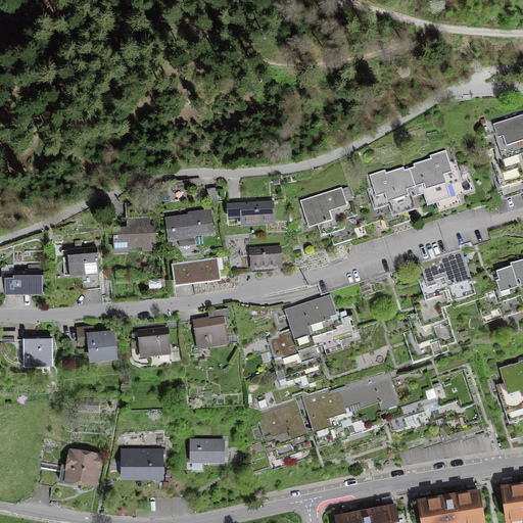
[(522,138),(522,114),(493,125),(496,133),(500,132),(504,144),(522,138)]
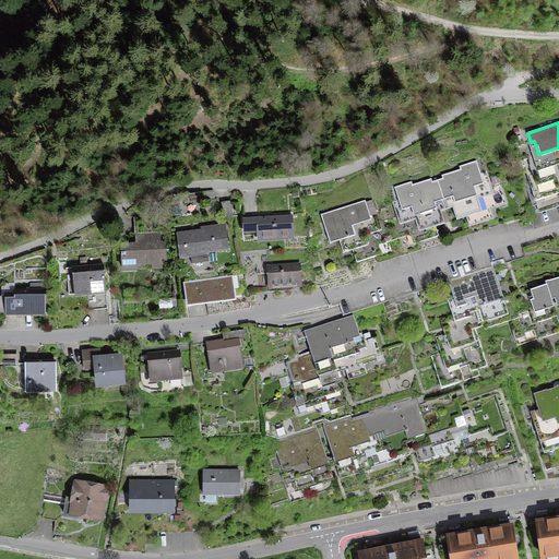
[(558,147),(538,154),(534,141),(531,142),(528,143),(533,156),(536,168),(543,167),(558,161),(558,147)]
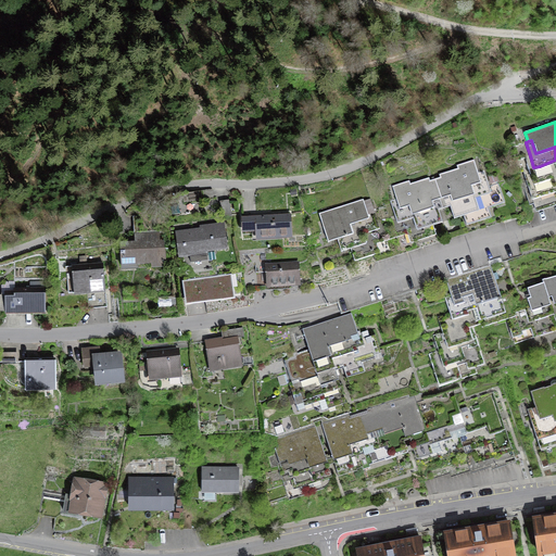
[(529,169),(534,185),(555,177),(555,160),(533,167),(530,155),(525,156),(529,169)]
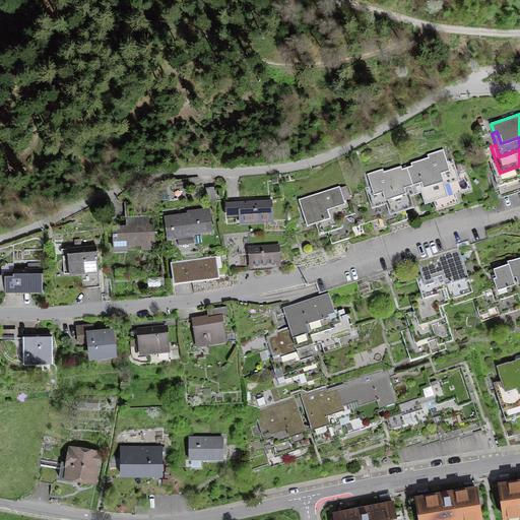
[(447,161),(443,150),(428,154),(429,157),(411,164),(412,167),(406,168),(412,185),(419,183),(420,186),(446,178),(445,173),(450,171),(447,161)]
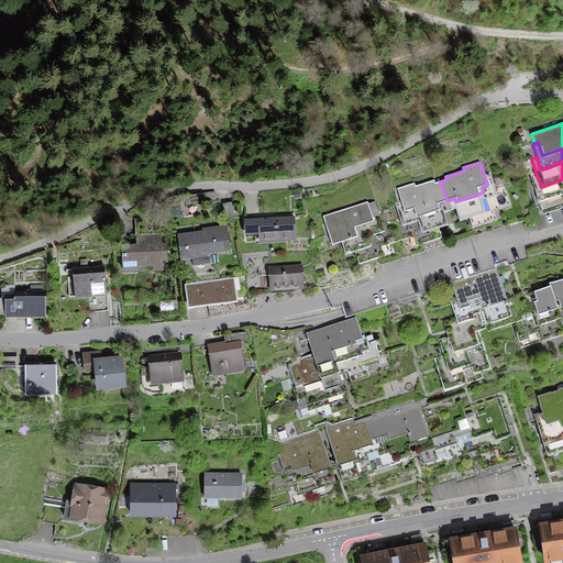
[(530,174),(539,202),(562,195),(562,179),(541,187),(536,172),(530,174)]
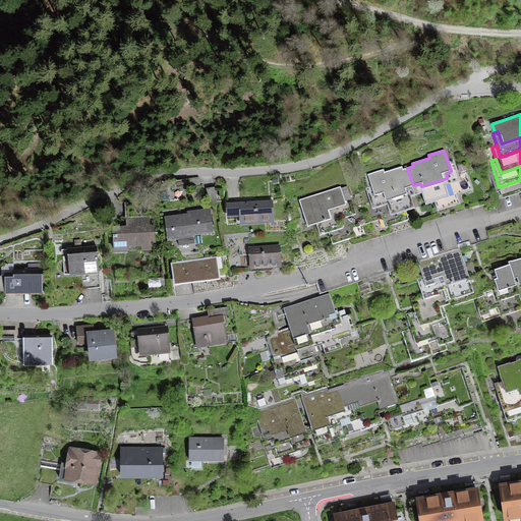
[(458,175),(454,160),(448,162),(451,171),(446,173),(447,178),(421,186),(420,183),(413,185),(416,195),(422,193),(425,205),(448,197),(443,183),(459,178),(458,175)]
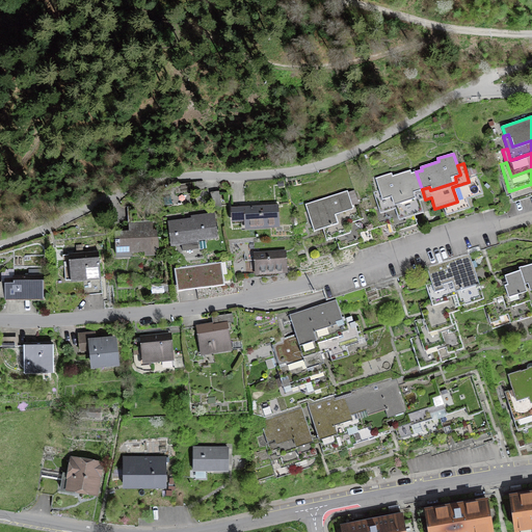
[(422,189),(416,171),(411,174),(410,170),(393,177),(392,174),(375,179),(379,190),(382,198),(388,197),(390,204),(416,195),(415,191),(422,189)]
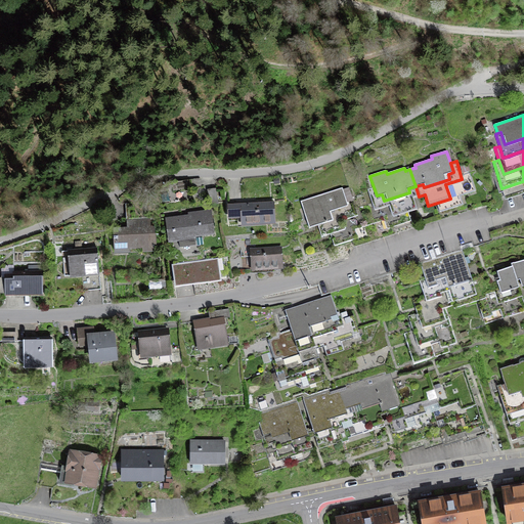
[(450,199),(437,204),(439,212),(457,207),(455,198),(476,191),(470,173),(461,176),(462,179),(445,184),(450,199)]
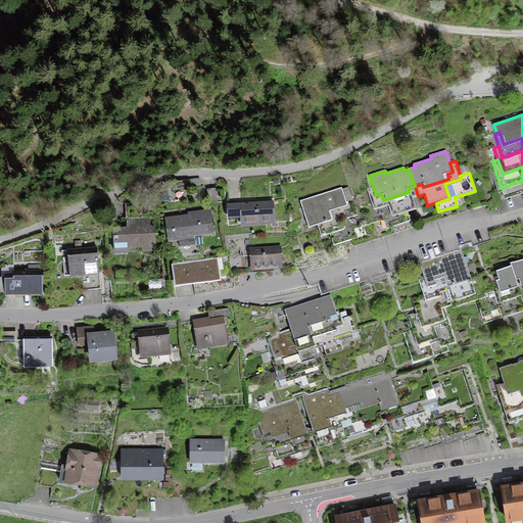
[(418,196),(415,186),(408,188),(409,192),(383,200),(381,194),(376,195),(373,187),(367,189),(372,203),(373,207),(390,201),(394,217),(408,212),(417,209),(413,197),(418,196)]
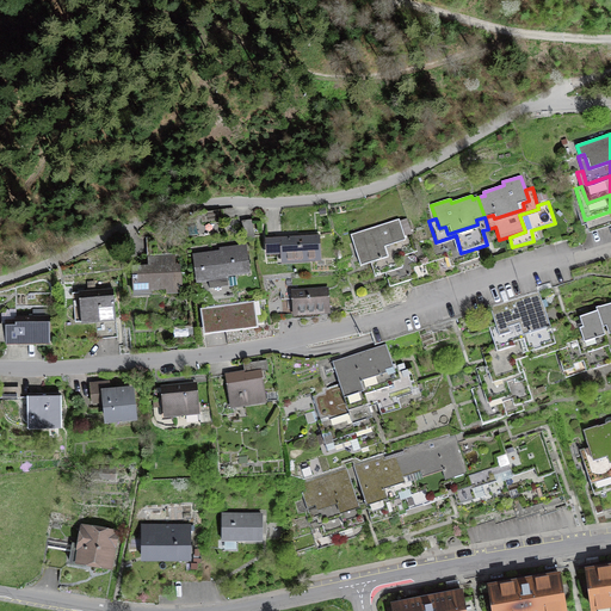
[(403,233),(399,218),(351,234),(360,266),(371,263),(392,257),(388,246),(406,240),(403,233)]
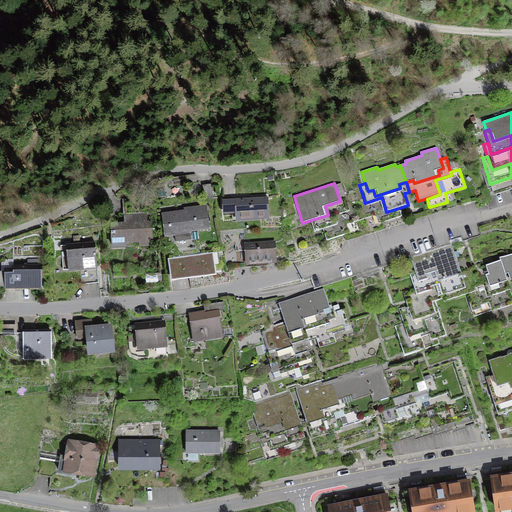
[(213,199),(211,185),(203,186),(205,200),(213,199)]
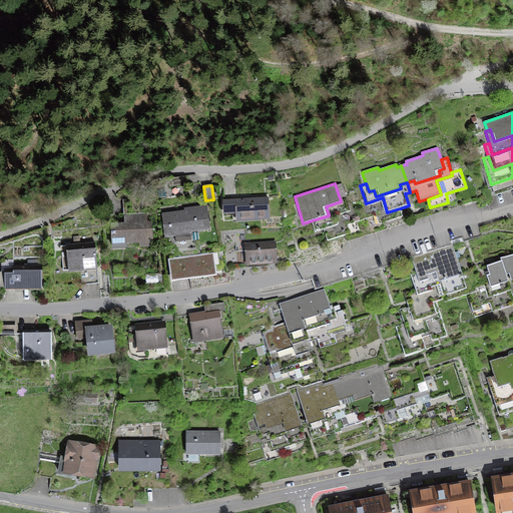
[(351,212),(345,193),(339,195),(341,201),(326,206),(329,215),(312,220),(316,232),(339,224),(337,216),(351,212)]
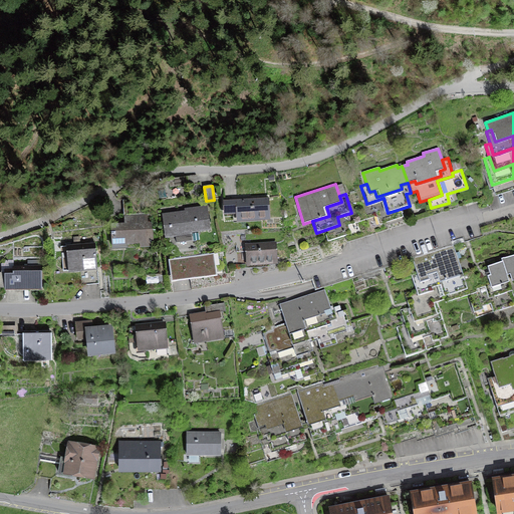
[(365,200),(357,203),(362,221),(382,214),(386,223),(404,217),(401,209),(388,213),(383,198),(366,204),(365,200)]
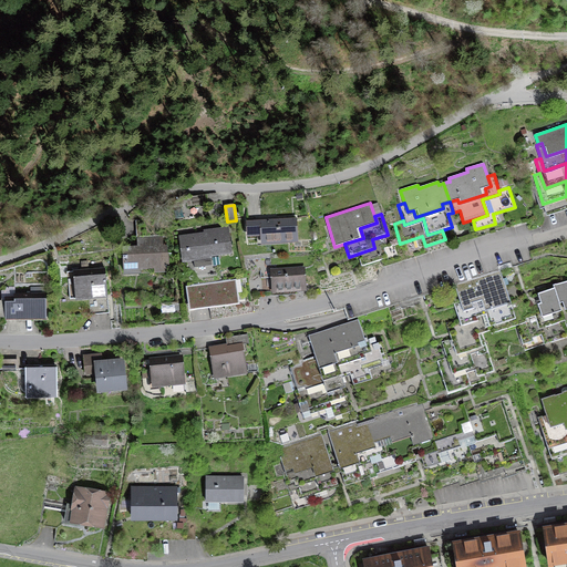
[(247,223),(248,237),(264,236),(264,240),(296,238),(295,219),(247,223)]
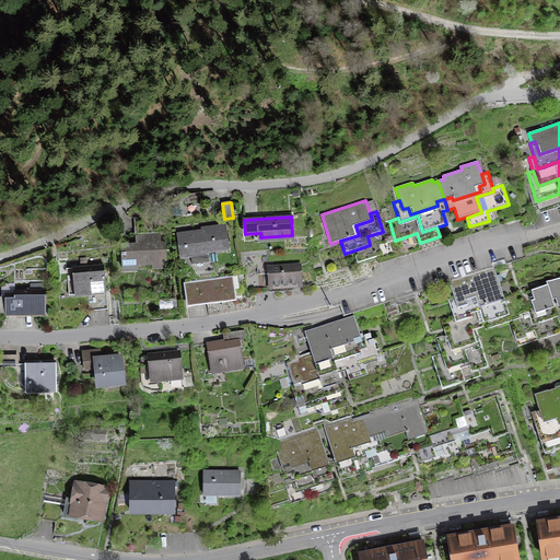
[(389,221),(381,224),(383,232),(368,236),(370,245),(353,251),(358,263),(377,257),(374,247),(395,241),(389,221)]
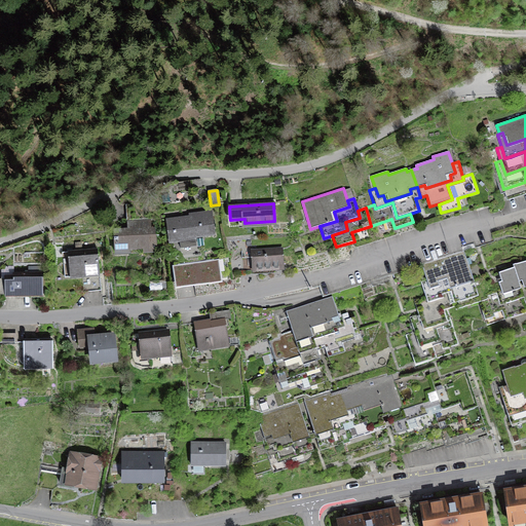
[(180,240),(181,249),(197,247),(195,236),(214,233),(211,213),(190,215),(190,218),(170,220),(172,230),(174,230),(175,240),(180,240)]
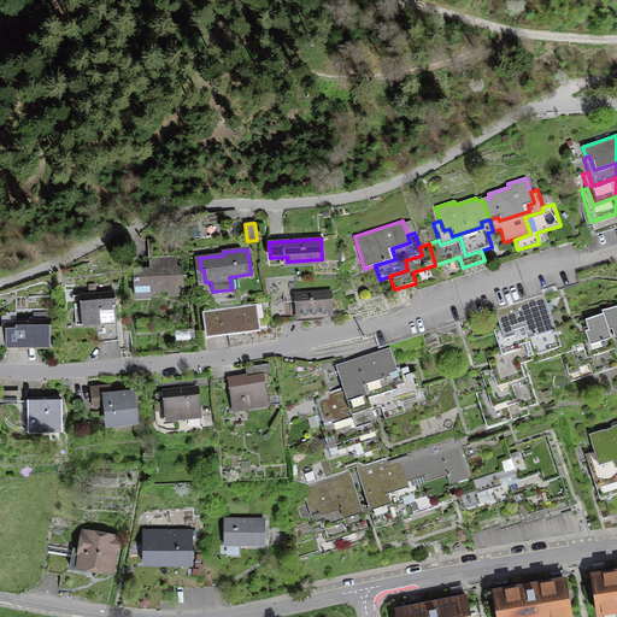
[(153,293),(170,292),(170,295),(187,294),(186,282),(181,282),(180,270),(176,270),(176,258),(159,259),(159,269),(134,270),(135,278),(134,278),(136,298),(153,298),(153,293)]
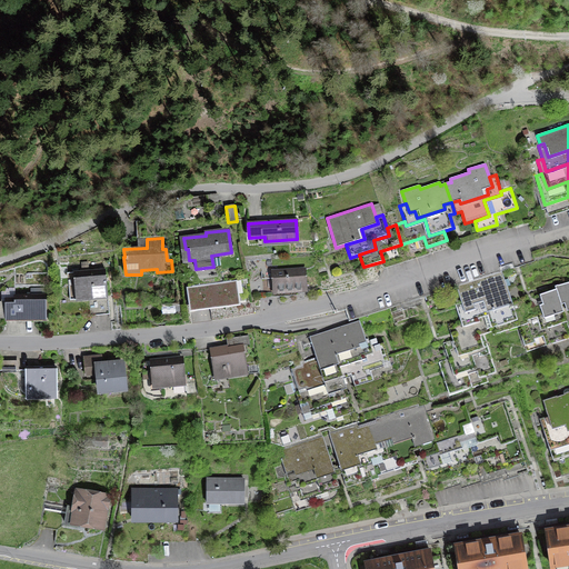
[(506,282),(517,278),(511,263),(500,267),(502,272),(506,282)]
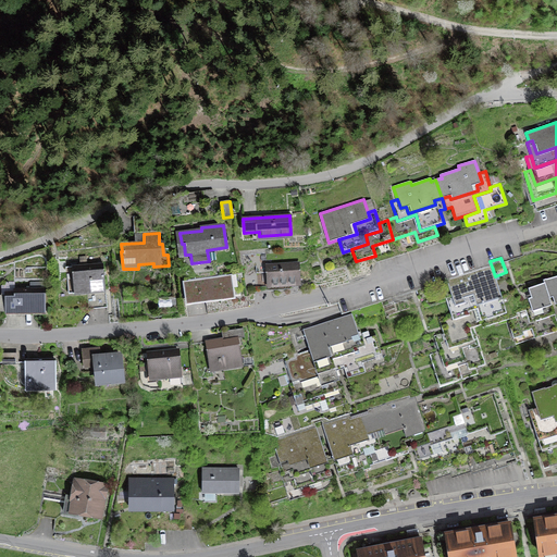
[(254,273),(255,289),(270,288),(270,284),(299,282),(297,263),(256,265),(257,271),(268,270),(268,273),(254,273)]
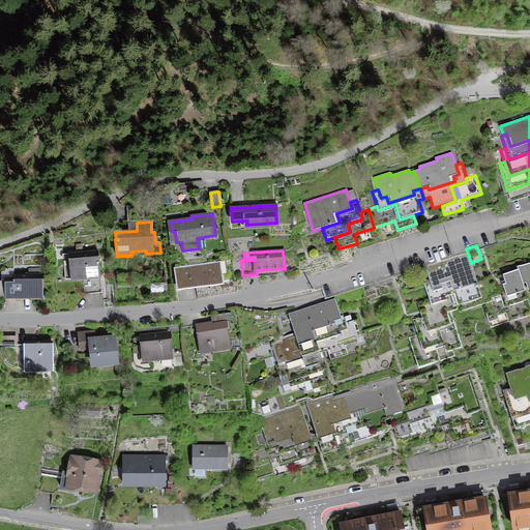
[(101,290),(98,252),(68,254),(69,263),(64,263),(65,278),(83,277),(84,291),(101,290)]
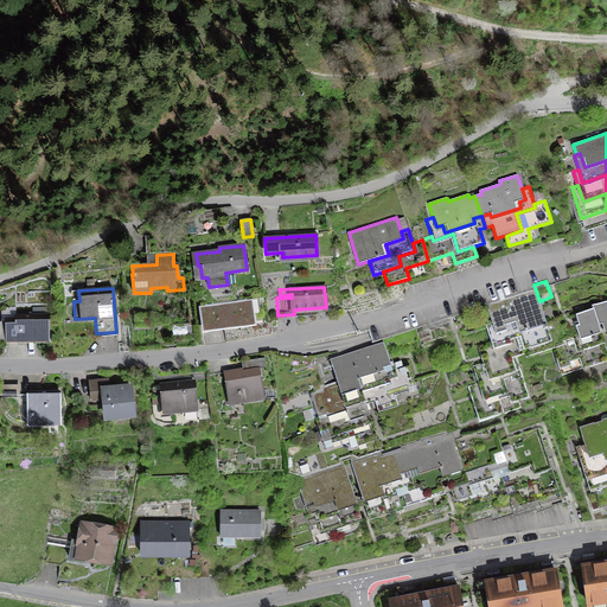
[(536,291),(487,306),(492,323),(494,327),(543,312),(540,301),(536,291)]
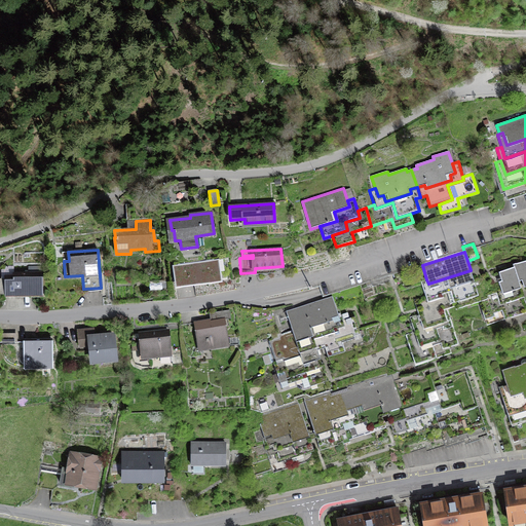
[(178,264),(181,285),(217,280),(214,259),(178,264)]
